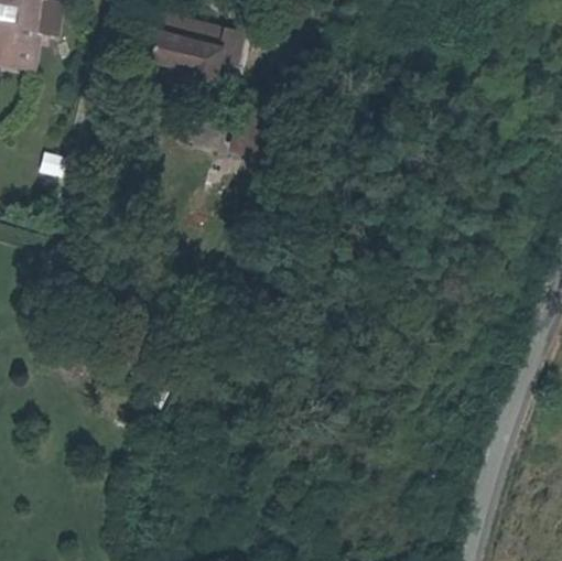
[(18,1),(18,0),(0,0),(0,66),(35,72),(40,38),(58,39),(62,7),(46,4),(18,1)]
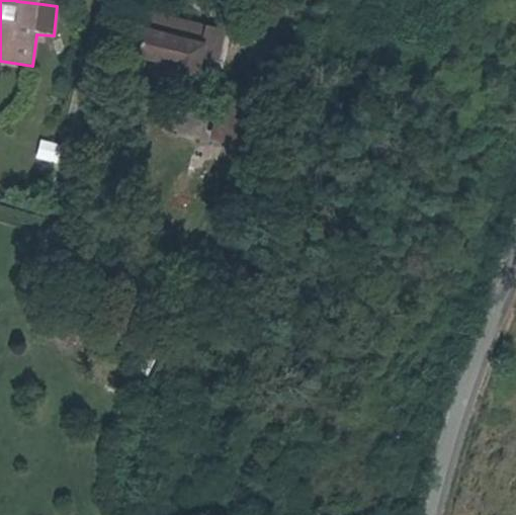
[(190,74),(195,53),(197,46),(212,50),(220,29),(139,6),(133,25),(141,28),(135,51),(148,55),(146,63),(190,74)]
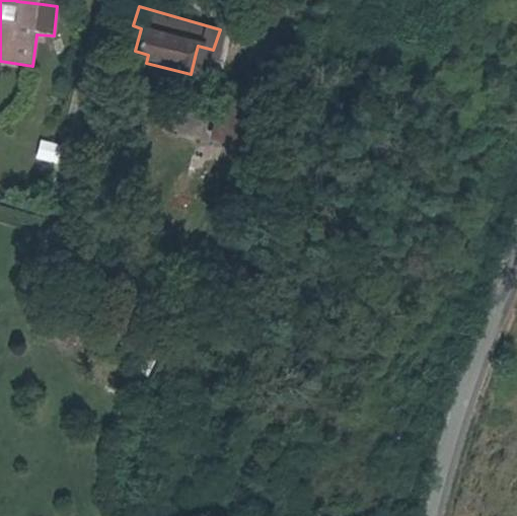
[(198,46),(196,53),(211,57),(213,50),(198,46)]
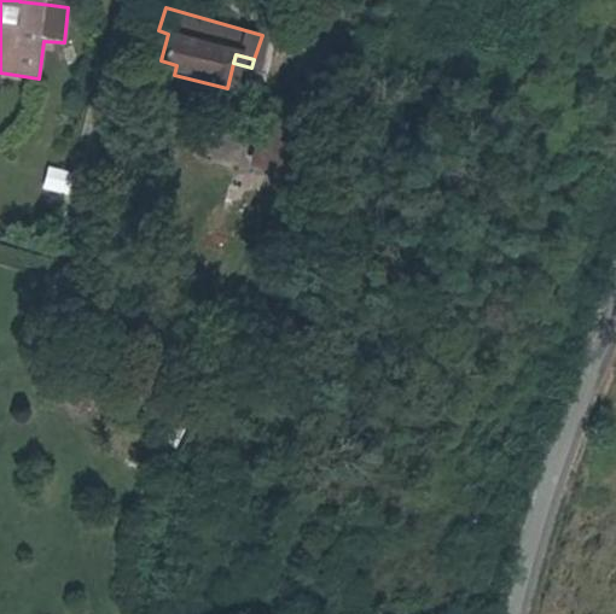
[(263,93),(244,162),(285,173),(304,105),(279,98),(263,93)]
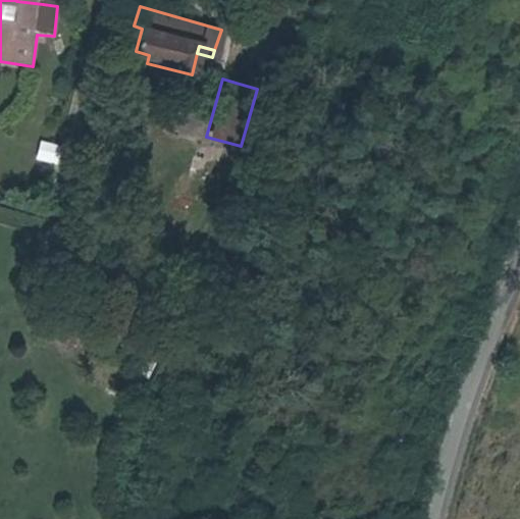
[(41,137),(35,159),(58,165),(64,144),(41,137)]
